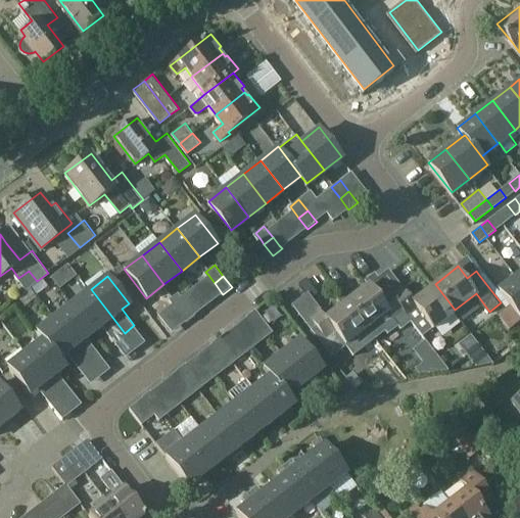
[(519,280),(516,276),(501,288),(499,289),(519,317),(519,280)]
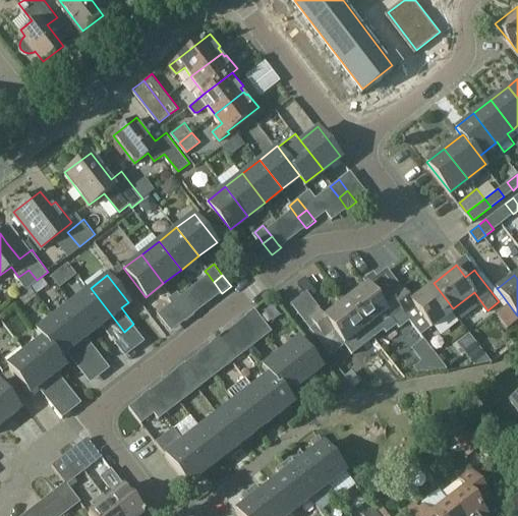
[(348,297),(346,299),(375,336),(376,335),(377,335),(386,328),(388,331),(398,324),(400,326),(410,318),(393,294),(387,287),(386,288),(377,294),(367,282),(348,297)]
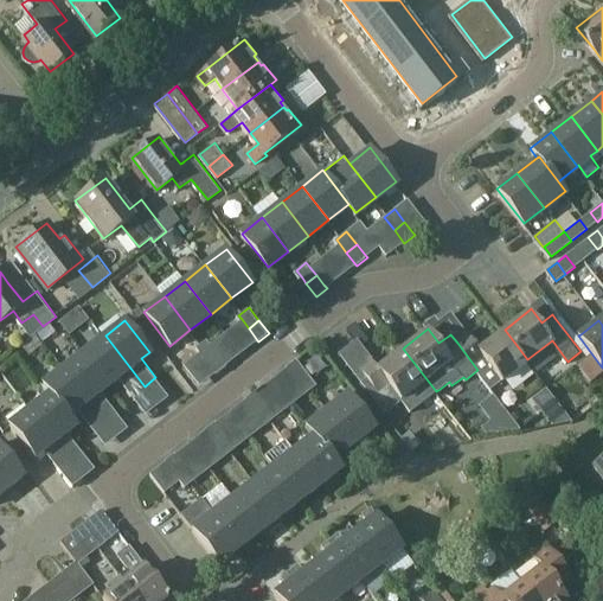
[(468,334),(457,343),(478,370),(489,385),(501,377),(502,379),(527,359),(505,330),(480,349),(468,334)]
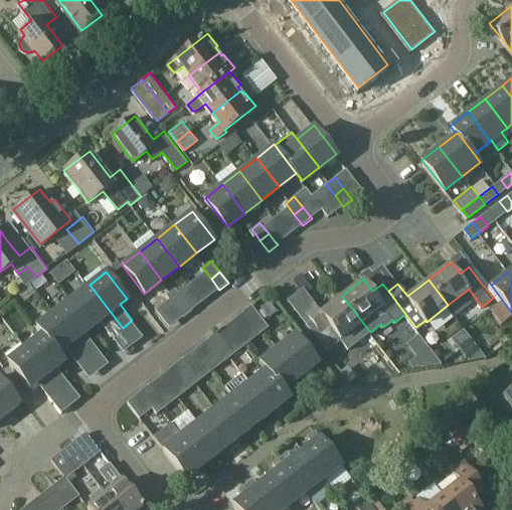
[(90,285),(72,298),(94,325),(101,319),(114,335),(123,328),(90,285)]
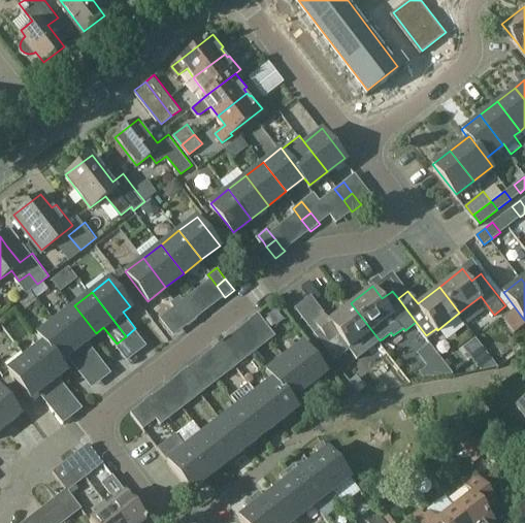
[(182,294),(172,301),(175,305),(182,313),(190,305),(185,298),(182,294)]
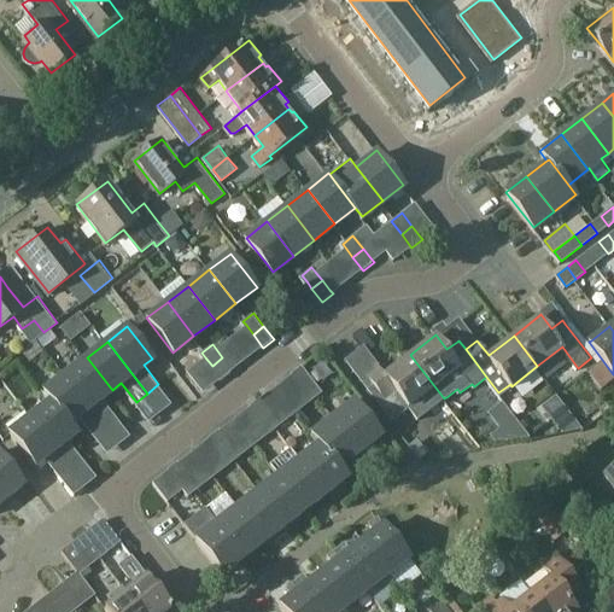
[(379,363),(367,372),(368,374),(396,409),(407,401),(420,418),(444,398),(410,355),(387,372),(386,373),(379,363)]
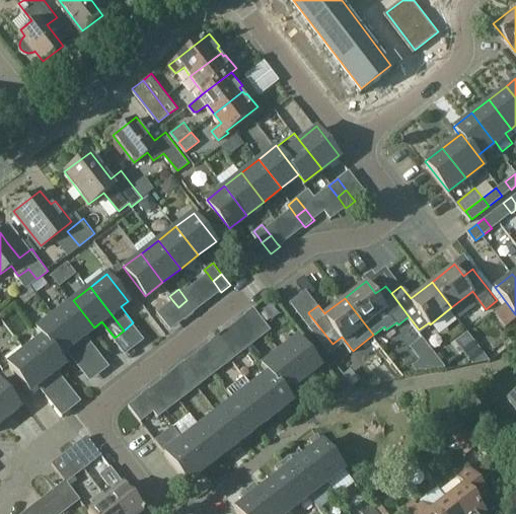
[(94,327),(73,300),(56,313),(89,357),(99,349),(86,334),(94,327)]
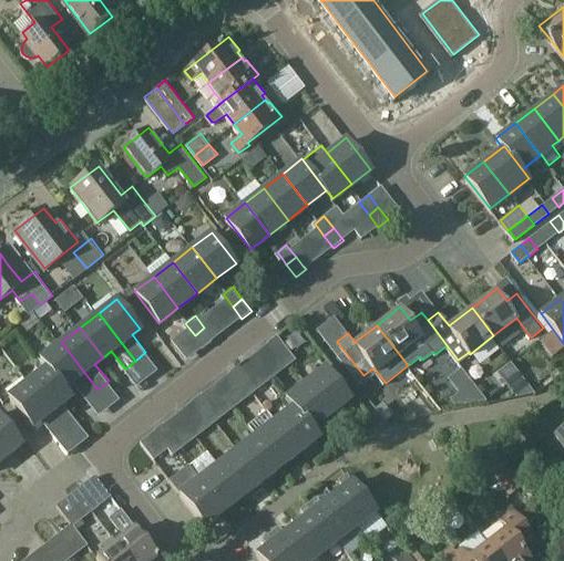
[(204,328),(195,335),(203,346),(204,347),(214,341),(213,340),(204,328)]
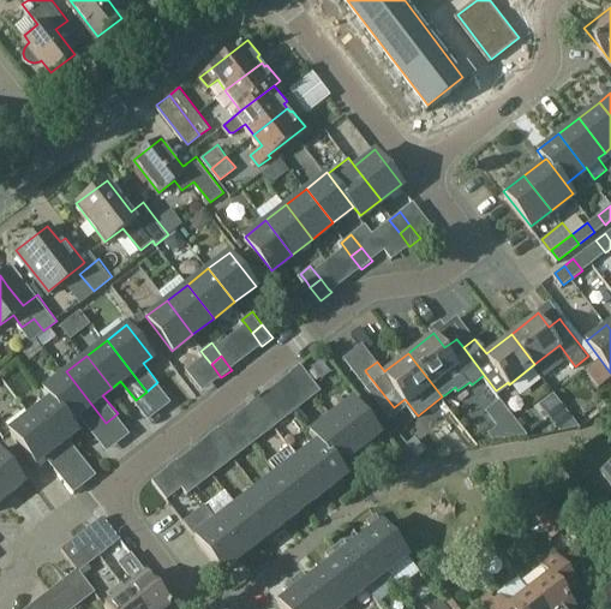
[(303,383),(312,376),(301,363),(292,370),(293,371),(303,383)]
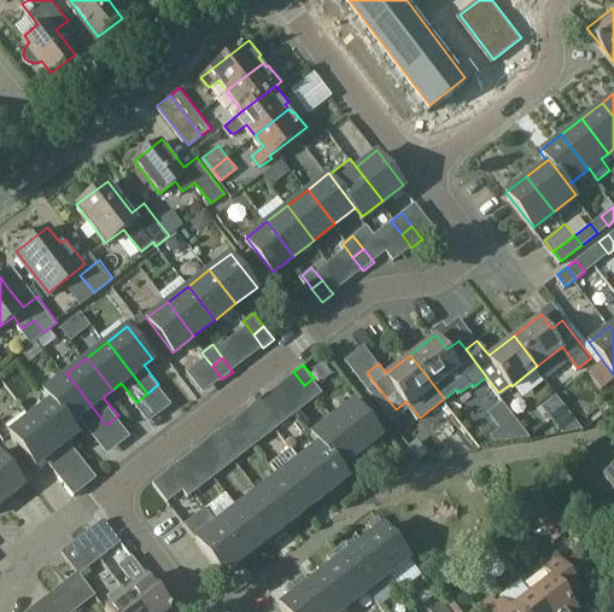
[(106,425),(66,373),(45,391),(51,400),(52,398),(70,423),(81,414),(97,432),(106,425)]
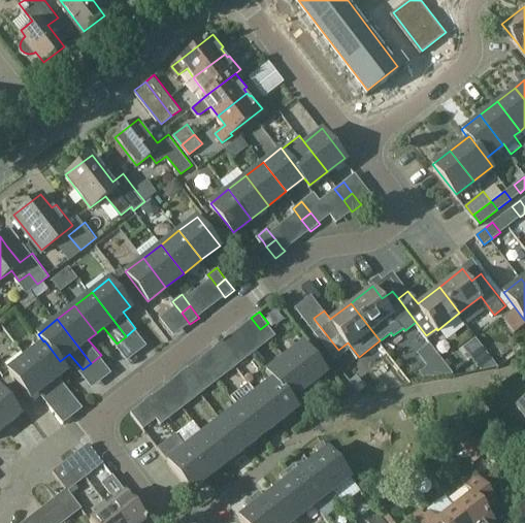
[(276,333),(268,323),(260,329),(268,339),(276,333)]
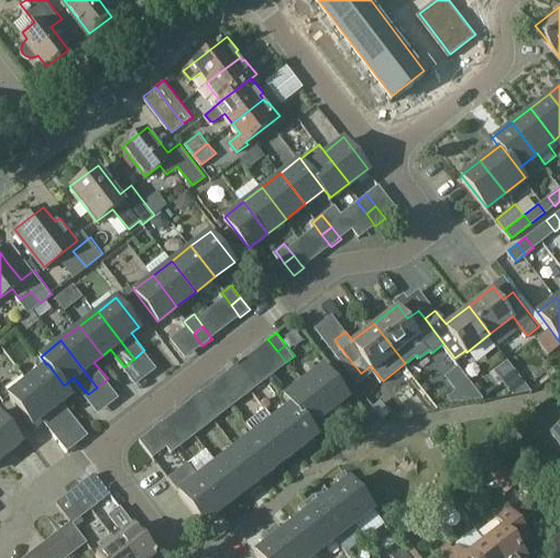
[(239,362),(234,365),(230,369),(231,369),(240,380),(248,373),(239,362)]
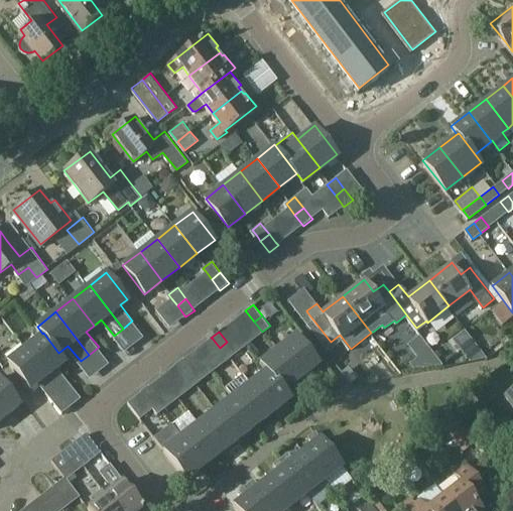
[(43,333),(42,334),(27,346),(59,388),(70,381),(57,366),(65,360),(58,353),(43,333)]
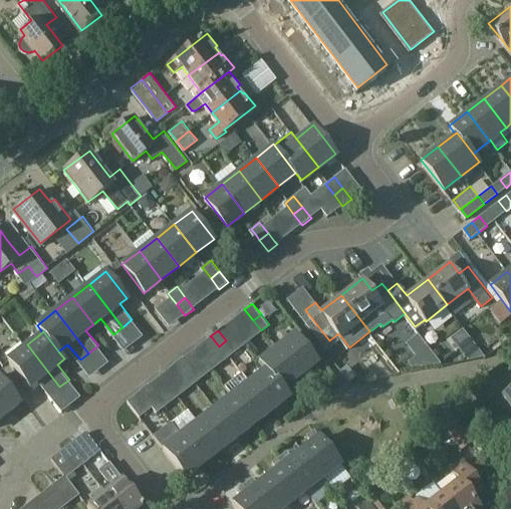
[(294,332),(277,345),(299,373),(316,361),(294,332)]
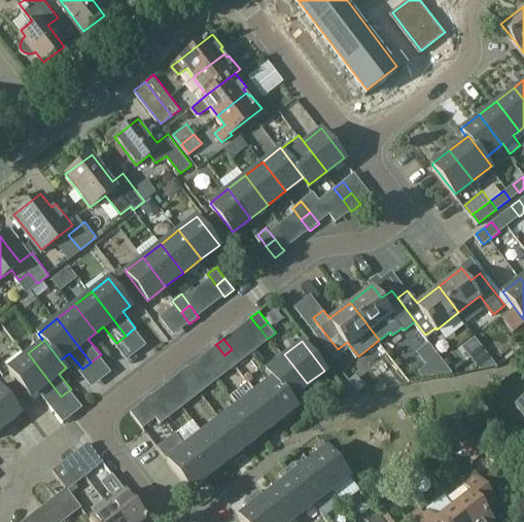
[(498,364),(485,347),(473,356),(482,368),(498,364)]
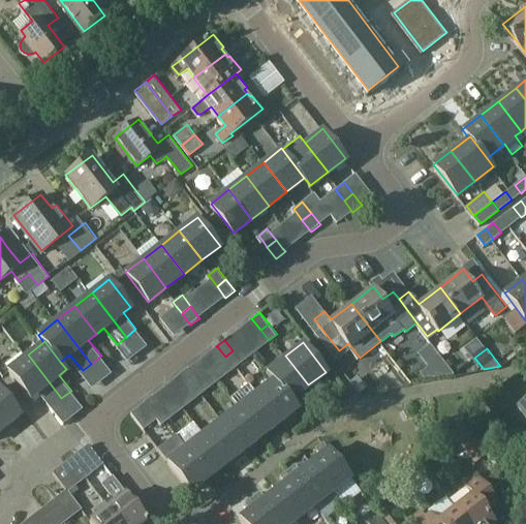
[(233,350),(225,357),(234,368),(242,362),(233,350)]
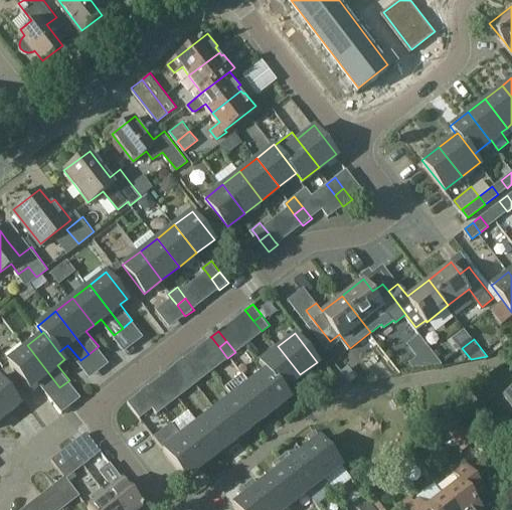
[(59,387),(27,345),(8,360),(29,387),(38,380),(50,395),(59,387)]
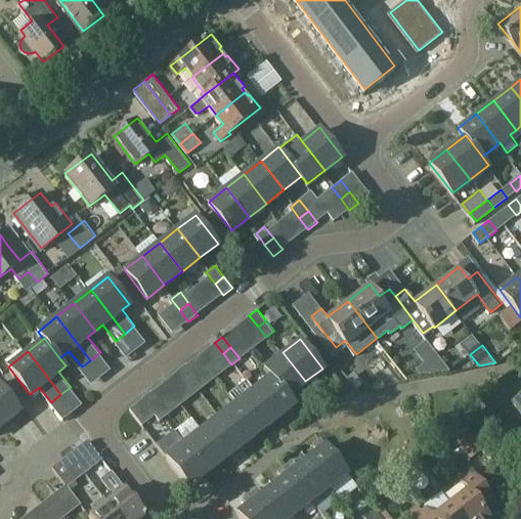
[(450,370),(437,351),(425,361),(417,366),(423,374),(434,372),(450,370)]
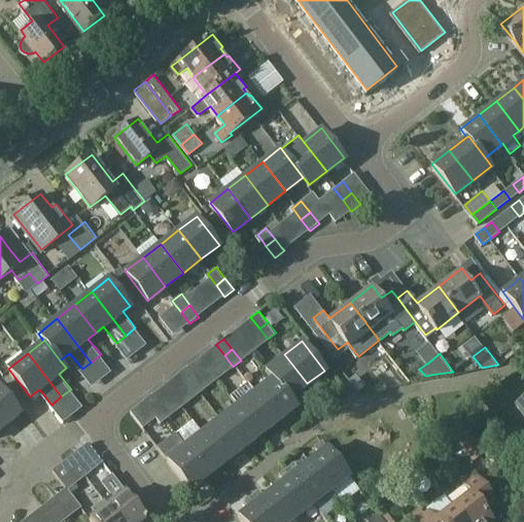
[(307,383),(284,354),(267,368),(273,376),(290,396),(307,383)]
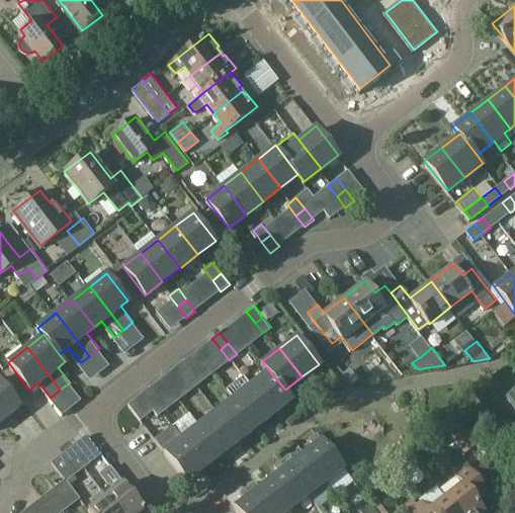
[(369,350),(353,365),(358,370),(374,355),(369,350)]
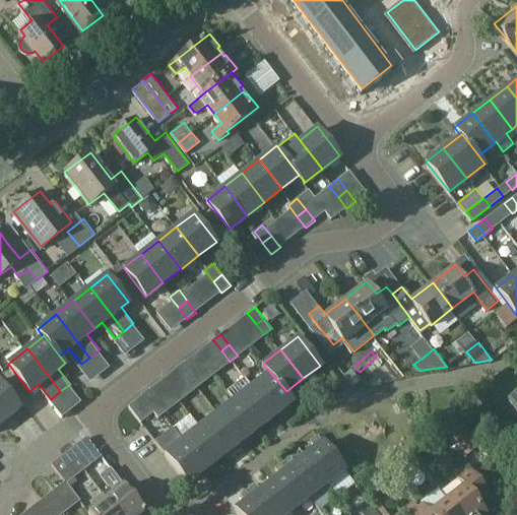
[(186,360),(181,363),(199,386),(204,382),(186,360)]
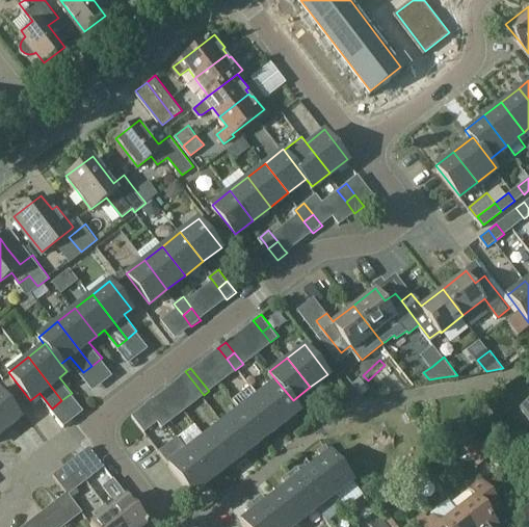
[(204,395),(185,371),(180,375),(199,399),(204,395)]
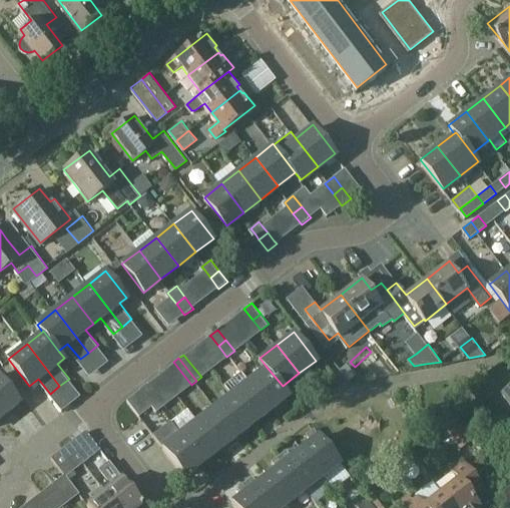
[(86,375),(97,384),(106,372),(95,363),(86,375)]
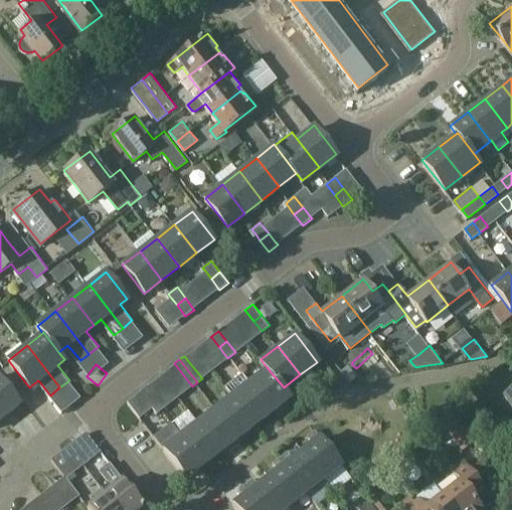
[(284,387),(267,367),(249,380),(272,408),(290,395),(284,387)]
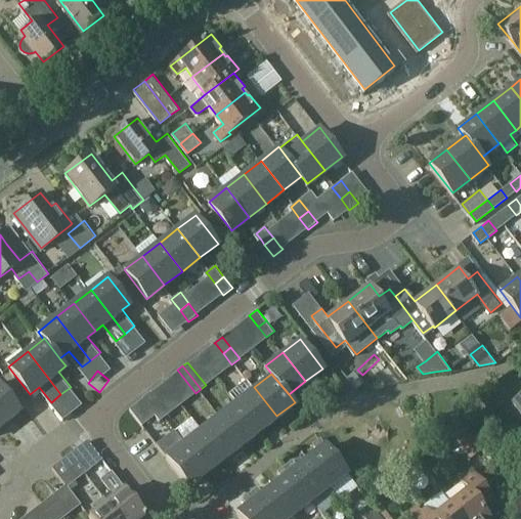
[(0,421),(2,424),(20,409),(0,383),(0,421)]
